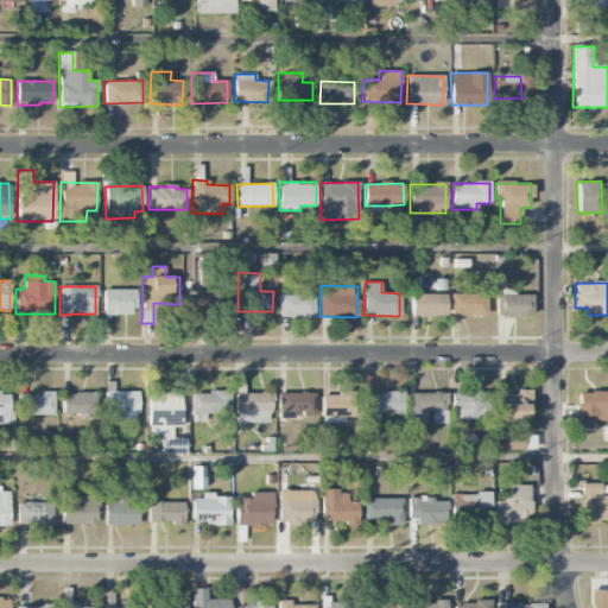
[(134,315),(133,289),(102,290),(103,316),(134,315)]
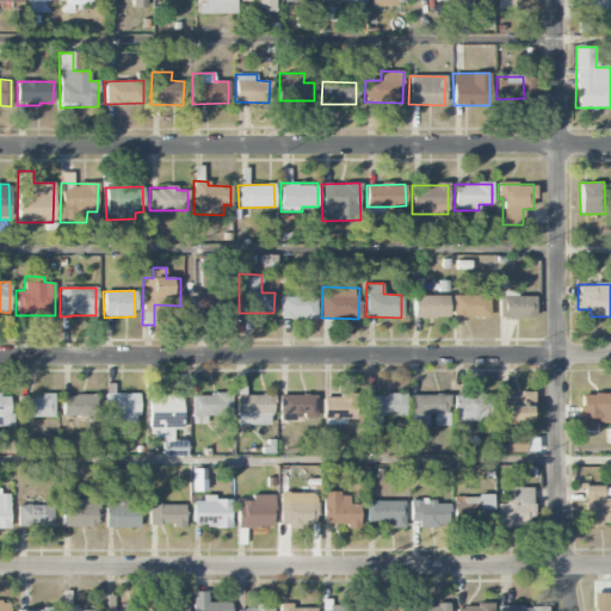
[(534,297),(516,297),(516,290),(499,290),(500,319),(534,319),(534,297)]
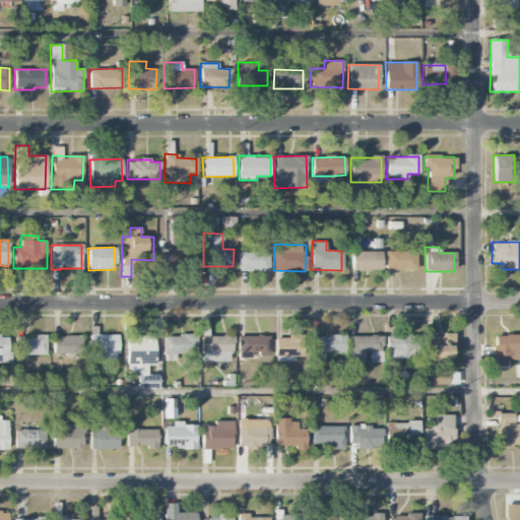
[(166,248),(166,263),(193,264),(194,249),(166,248)]
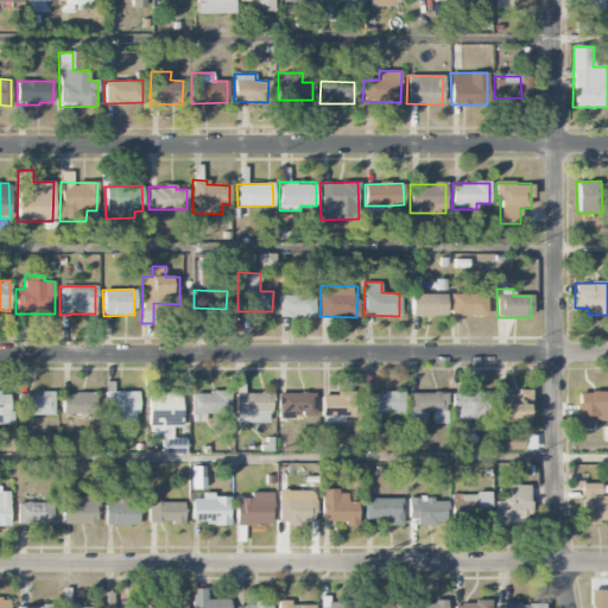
[(444,293),(411,293),(411,316),(444,316),(444,293)]
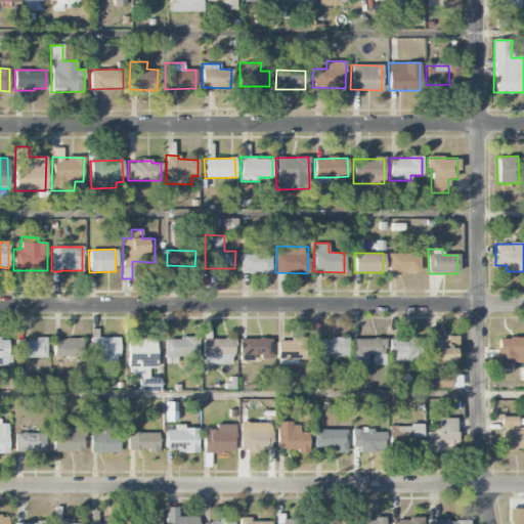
[(420,254),(389,253),(388,271),(419,272),(420,254)]
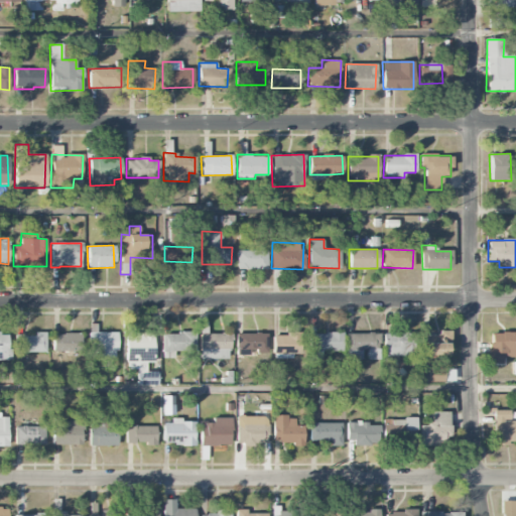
[(267,251),(237,250),(237,269),(267,269),(267,251)]
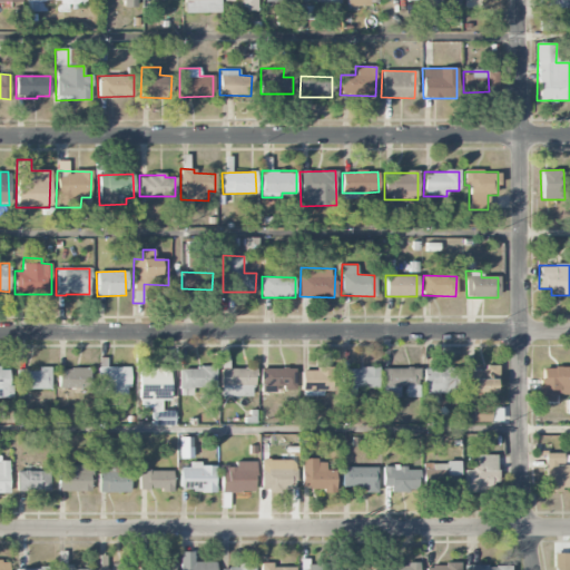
[(227,367),(227,357),(220,356),(219,396),(252,396),(252,369),(227,367)]
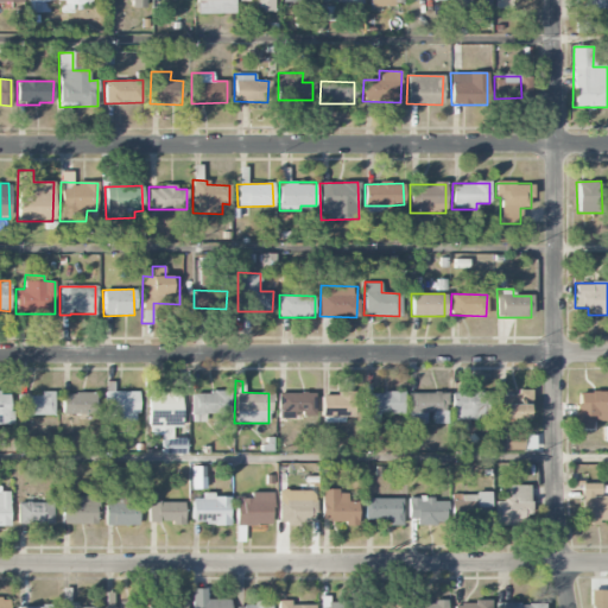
[(179,392),(158,392),(158,381),(147,381),(147,436),(160,436),(160,454),(182,454),(182,439),(171,439),(171,426),(181,426),(179,392)]
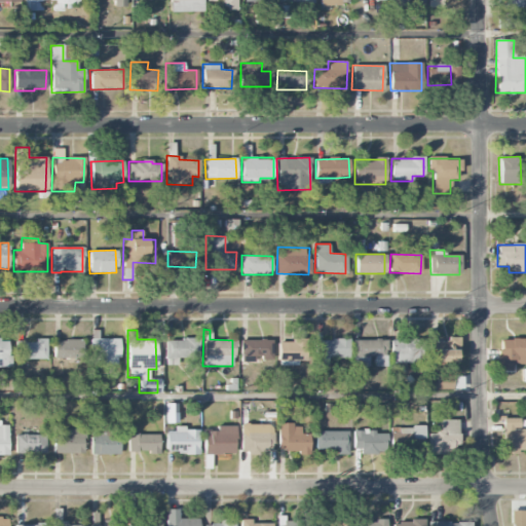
[(98,338),(98,331),(94,331),(94,337),(90,337),(89,358),(98,359),(98,365),(118,365),(118,339),(98,338)]
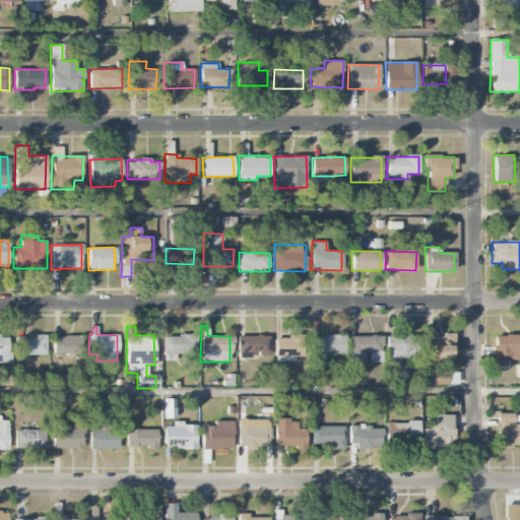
[(275,338),(275,360),(303,360),(303,335),(287,334),(287,338),(275,338)]
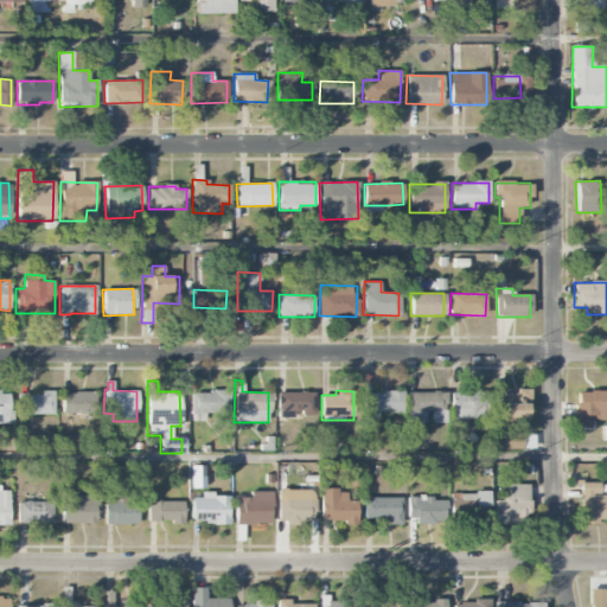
[(606,411),(606,390),(575,391),(575,427),(593,427),(593,420),(605,420),(605,411),(606,411)]
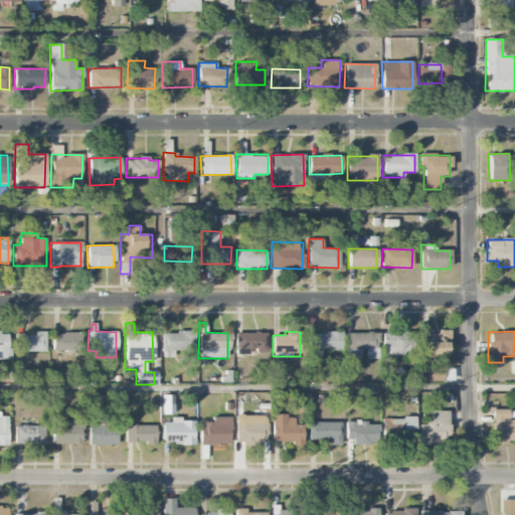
[(0,359),(11,360),(11,348),(7,348),(8,333),(0,332),(0,359)]
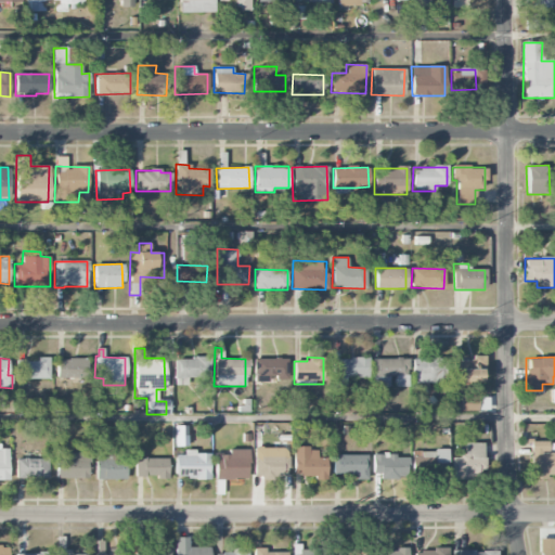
[(49,378),(49,358),(37,358),(37,361),(15,361),(15,379),(49,378)]
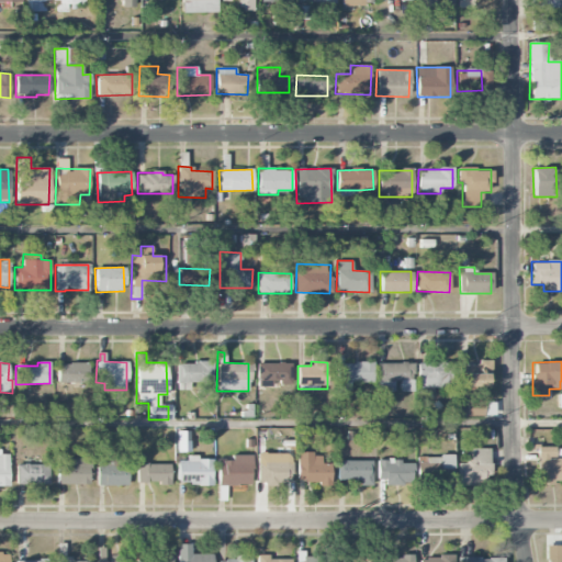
[(176,382),(211,383),(212,362),(176,362),(176,382)]
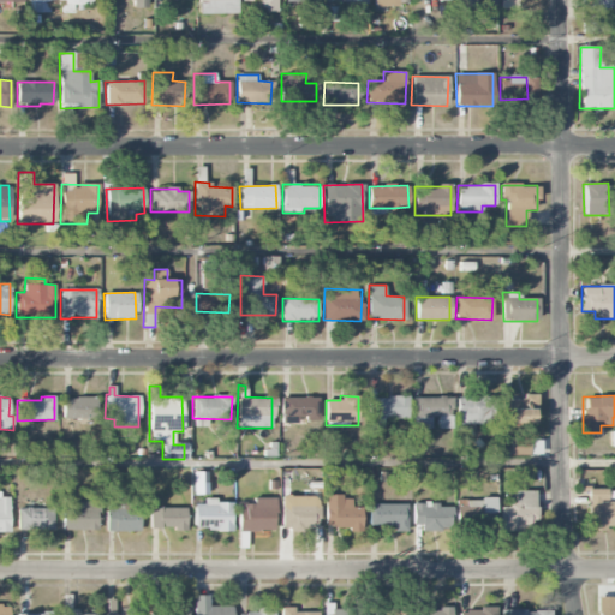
[(318,422),(317,396),(280,398),(281,423),(318,422)]
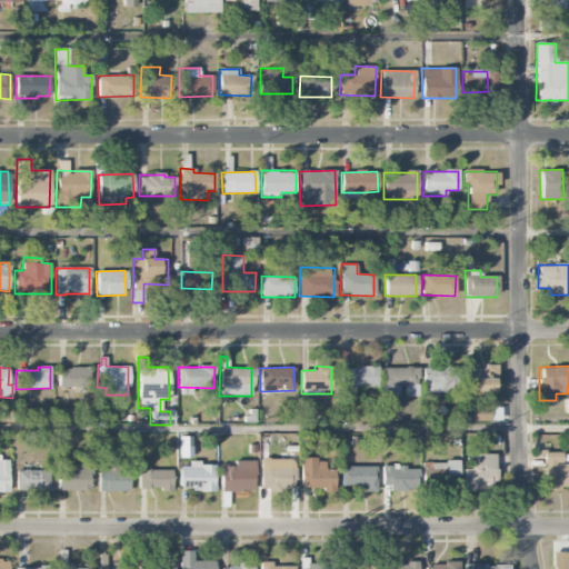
[(377,368),(341,367),(341,396),(356,396),(356,387),(377,387),(377,368)]
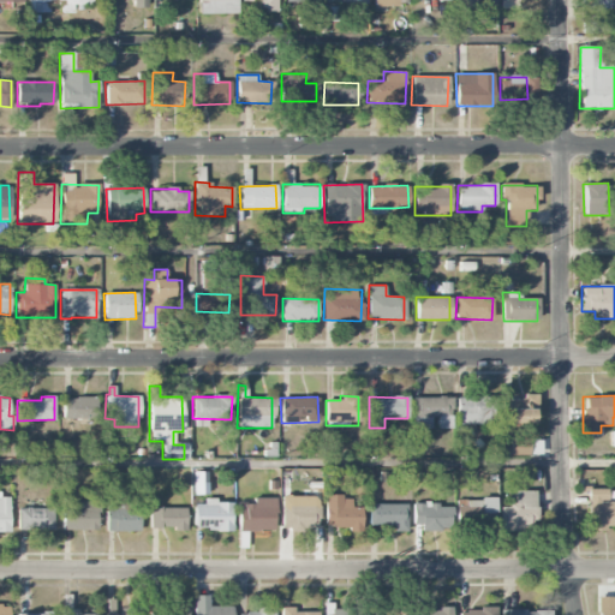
[(457,396),(457,423),(493,422),(493,402),(489,404),(489,396),(457,396)]
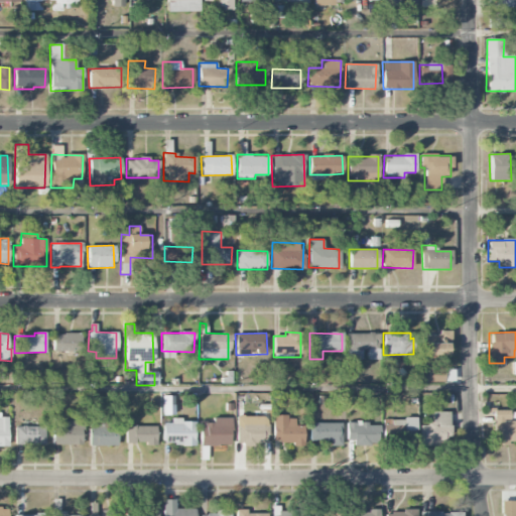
[(81,334),(52,334),(51,351),(81,352),(81,334)]
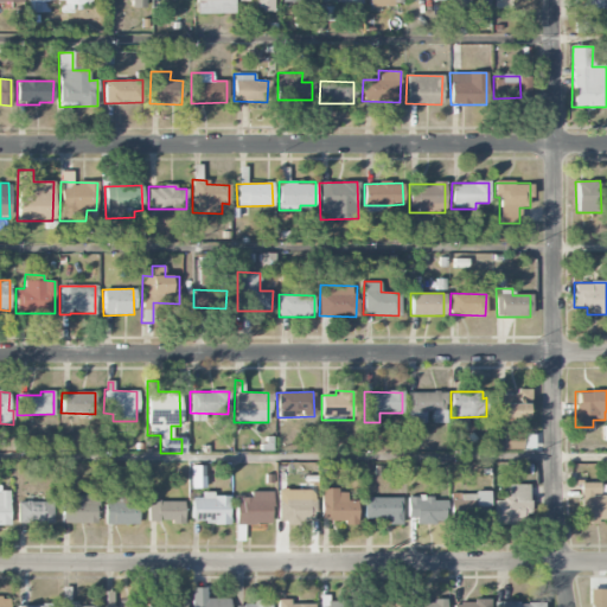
[(407,393),(407,423),(426,423),(426,411),(433,411),(433,423),(445,423),(446,393),(407,393)]
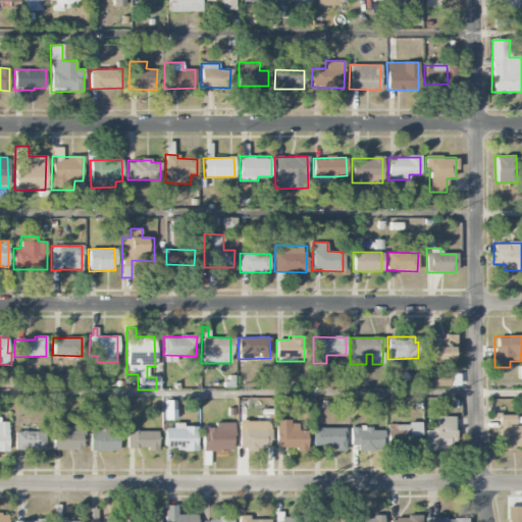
[(514,415),(498,415),(499,452),(514,452),(514,447),(521,446),(521,427),(515,428),(514,415)]
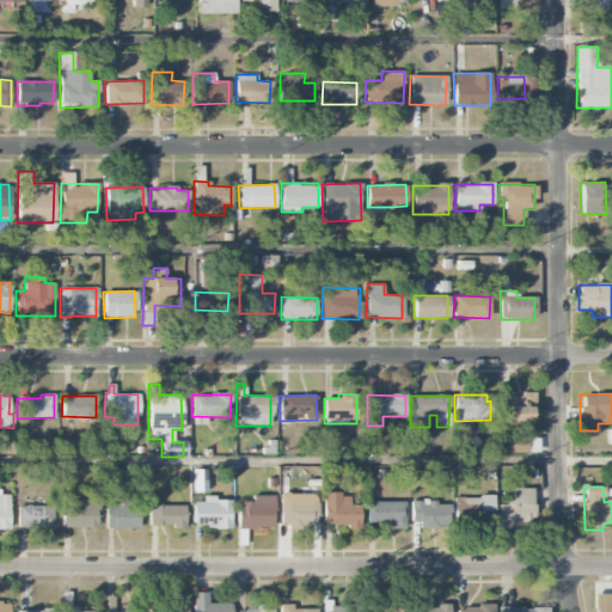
[(534,488),(513,488),(513,502),(497,503),(497,528),(534,527),(534,488)]
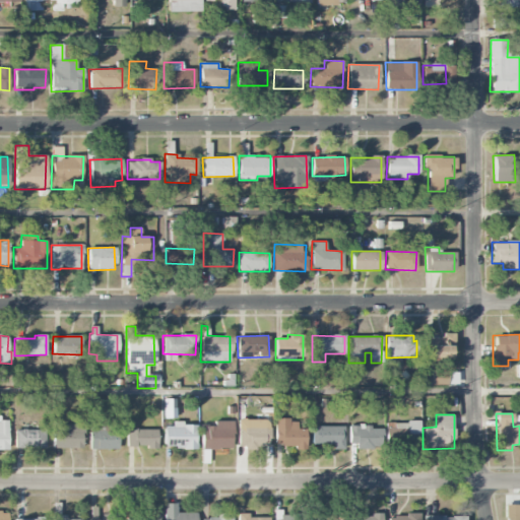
[(306,450),(305,429),(297,429),(297,418),(274,419),(275,446),(295,446),(295,450),(306,450)]
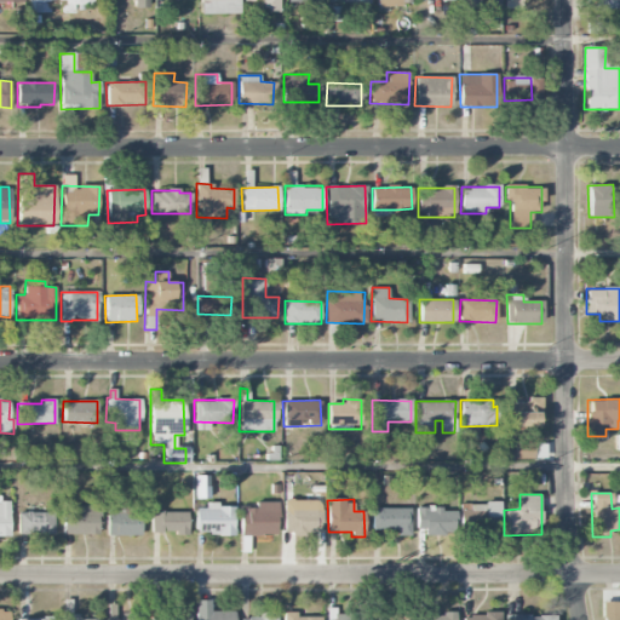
[(282,534),(321,534),(321,500),(283,500),(282,534)]
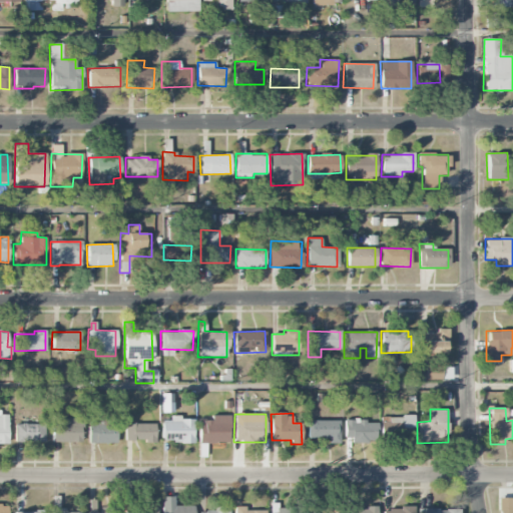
[(227,415),(210,416),(211,420),(197,420),(197,443),(228,442),(227,415)]
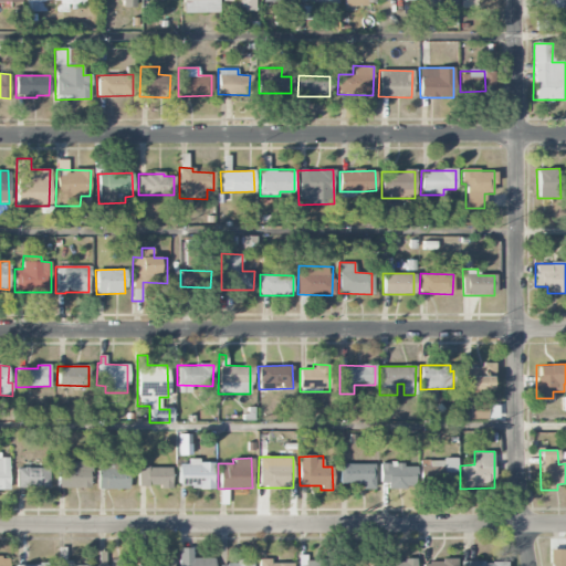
[(456,460),(420,459),(420,489),(456,489),(456,460)]
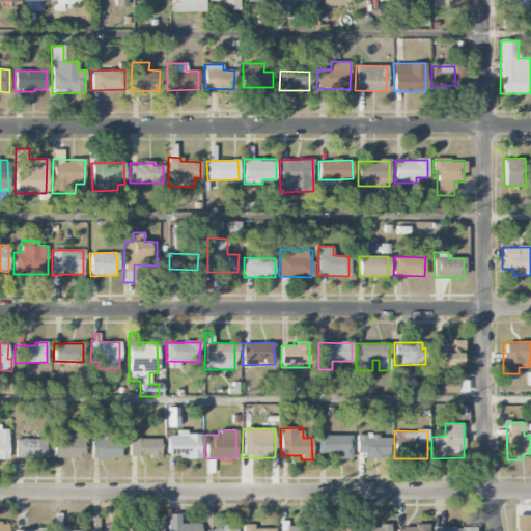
[(166,457),(199,457),(199,432),(175,431),(175,436),(167,435),(166,457)]
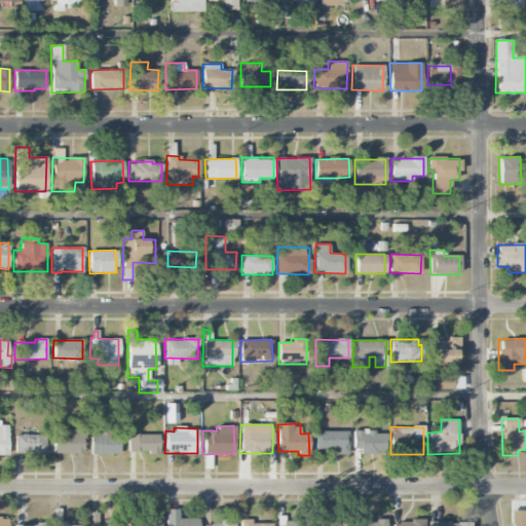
[(53,453),(83,454),(84,429),(54,428),(53,453)]
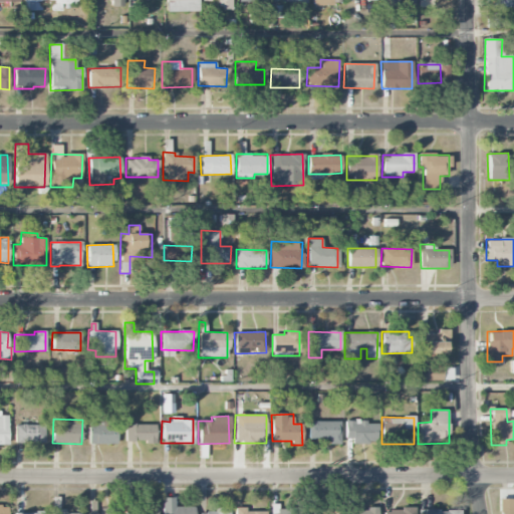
[(88,444),(116,444),(115,425),(104,425),(104,419),(88,419),(88,444)]
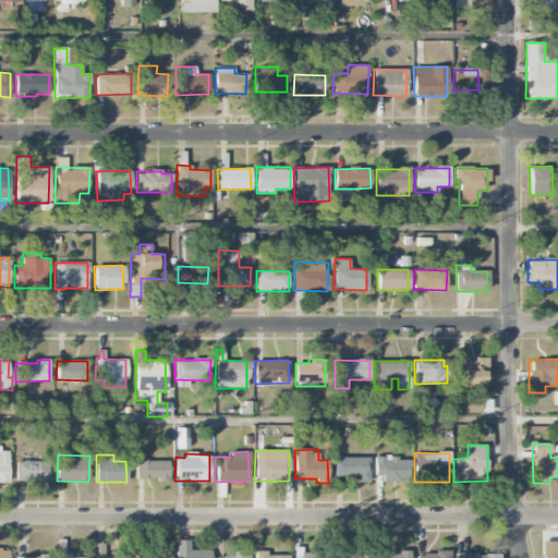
[(368,457),(335,458),(335,477),(358,477),(358,482),(368,482),(368,457)]
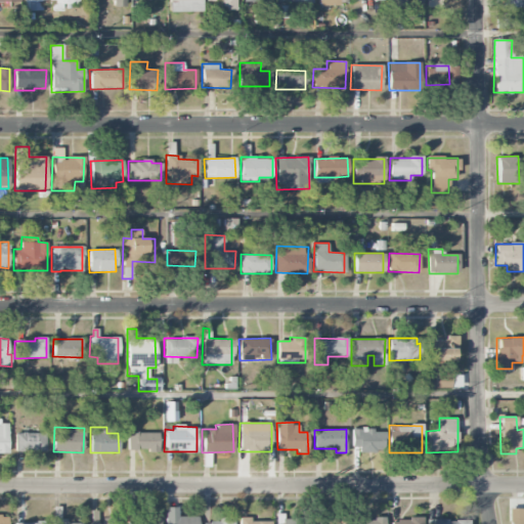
[(385,430),(352,430),(352,450),(385,450),(385,430)]
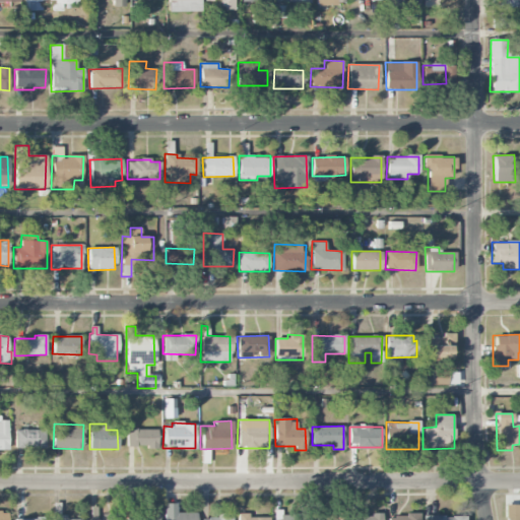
[(156,429),(126,430),(126,447),(156,447),(156,429)]
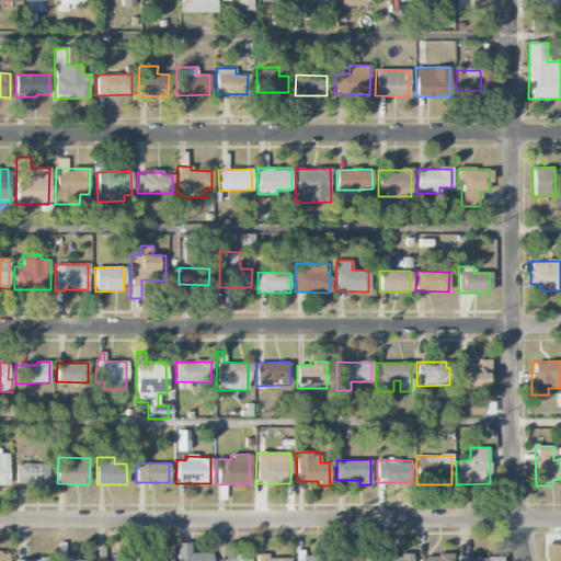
[(49,483),(48,464),(15,464),(16,483),(49,483)]
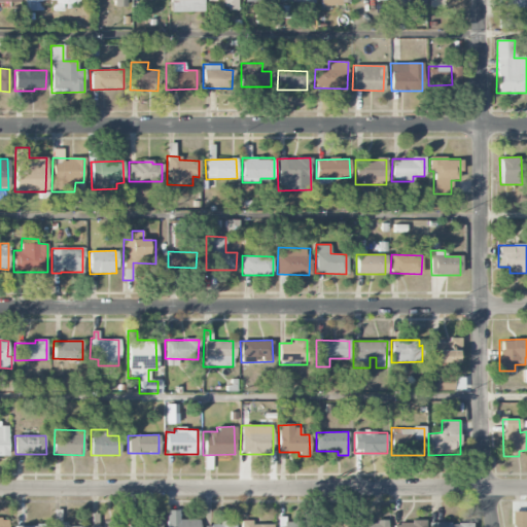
[(165,526),(199,526),(199,520),(178,519),(178,511),(166,510),(165,526)]
